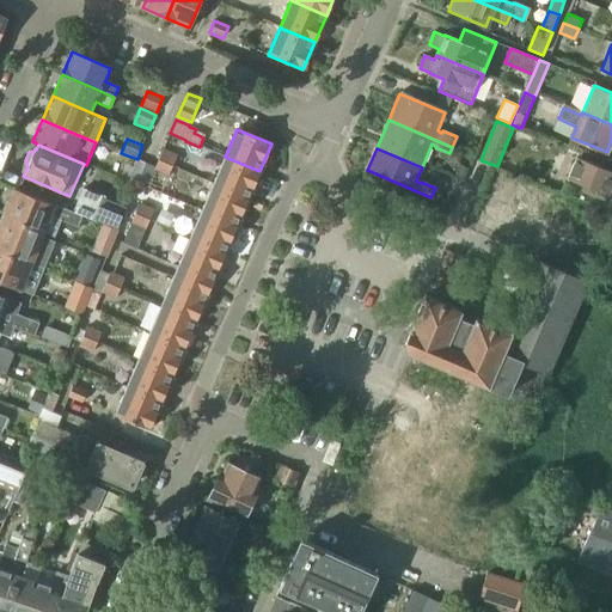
[(163,151),(159,161),(172,166),(176,155),(163,151)]
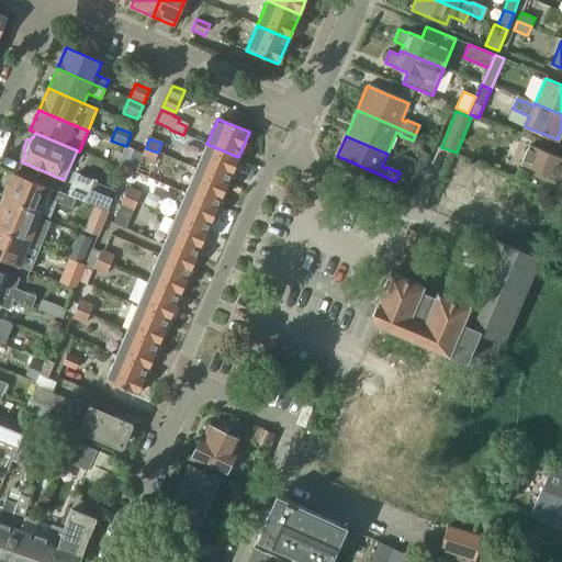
[(238,157),(206,144),(195,169),(227,182),(238,157)]
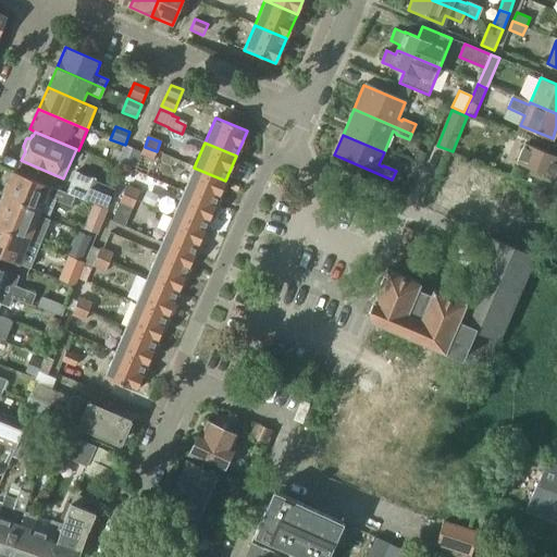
[(556,157),(524,144),(516,164),(553,178),(556,170),(556,157)]
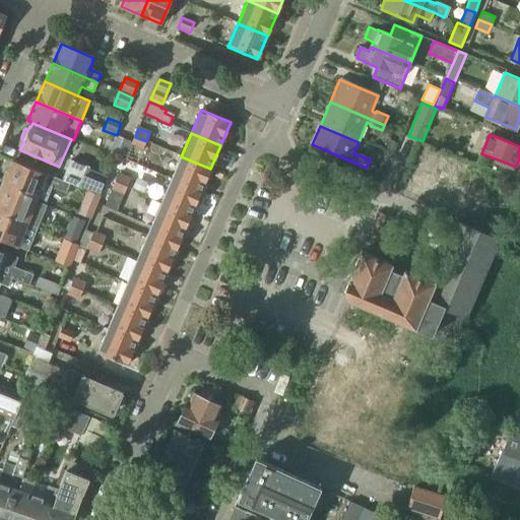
[(124,138),(117,156),(126,159),(131,145),(143,149),(146,141),(135,137),(133,141),(124,138)]
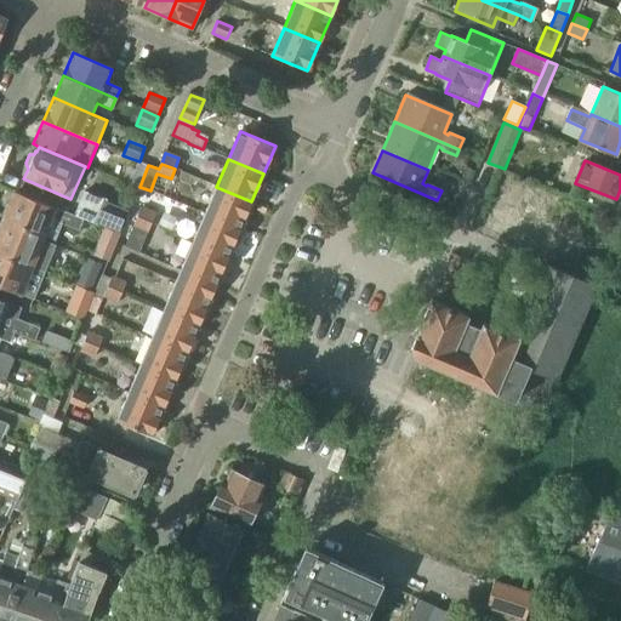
[(251,201),(216,187),(204,215),(239,231),(251,201)]
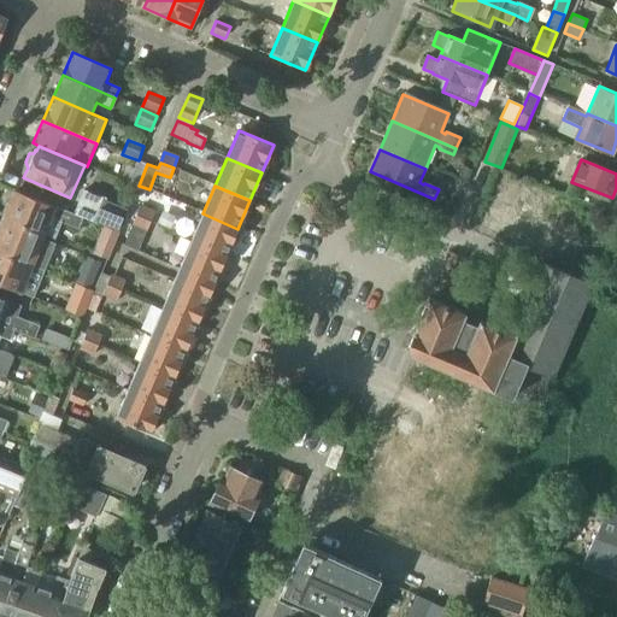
[(74,215),(16,191),(10,204),(6,205),(4,212),(6,215),(5,217),(43,233),(56,238),(62,223),(78,229),(83,218),(74,215)]
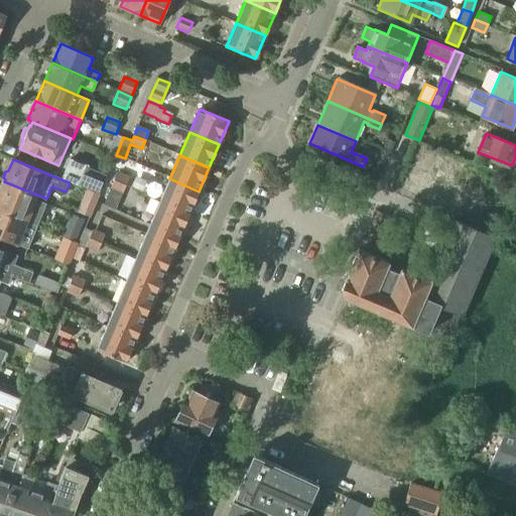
[(70,182),(99,195),(103,185),(106,178),(107,174),(70,159),(61,179),(70,182)]
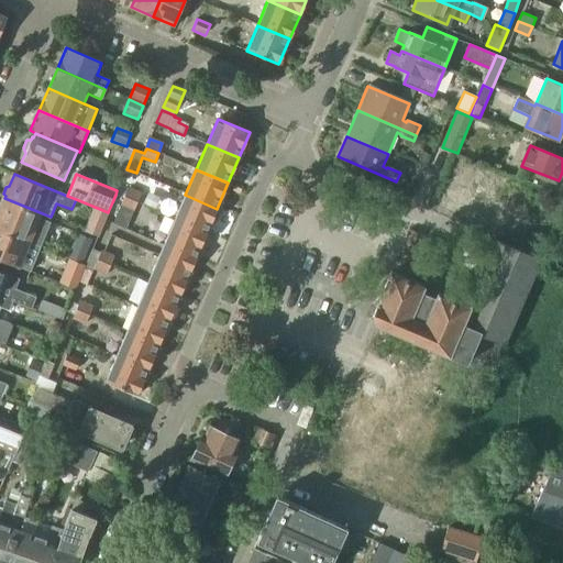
[(128,188),(123,198),(136,203),(141,192),(128,188)]
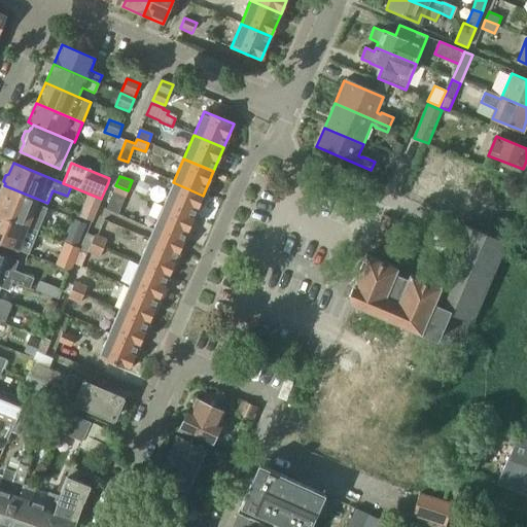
[(203,196),(173,182),(164,206),(194,219),(203,196)]
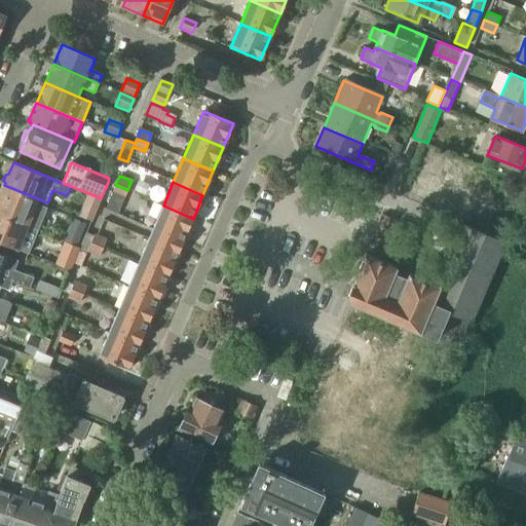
[(0,215),(26,226),(37,231),(47,209),(35,203),(37,198),(4,185),(0,193),(0,215)]
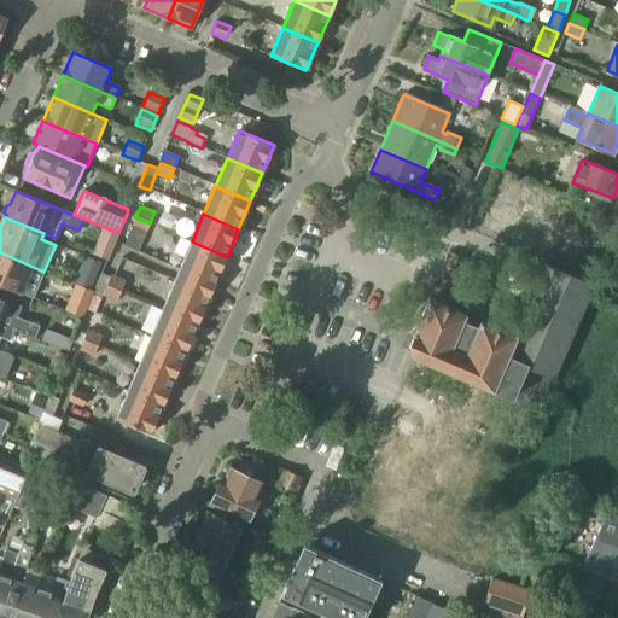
[(135,217),(124,246),(138,252),(150,223),(135,217)]
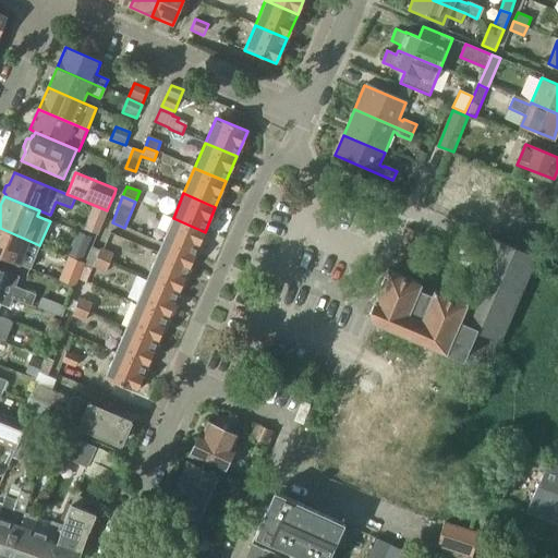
[(161,244),(179,252),(174,259),(190,266),(205,232),(173,218),(161,244)]
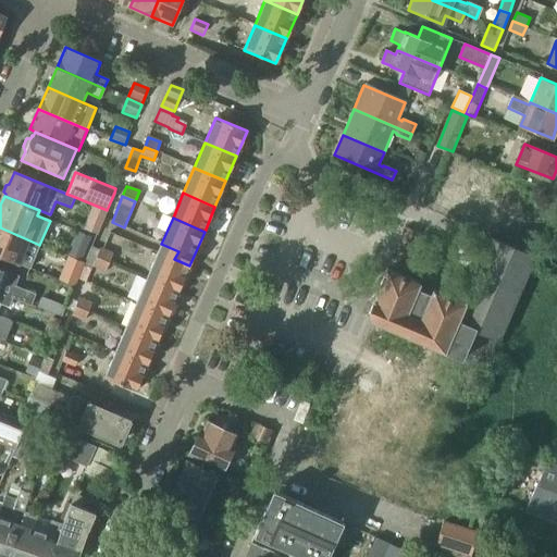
[(0,257),(17,264),(27,239),(0,227),(0,257)]
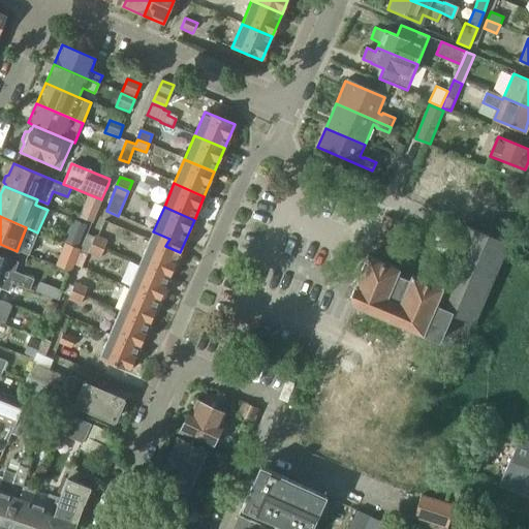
[(359,308),(419,336),(439,344),(440,342),(459,350),(506,245),(465,226),(438,286),(410,273),(413,267),(399,260),(395,268),(365,254),(344,302),(359,308)]
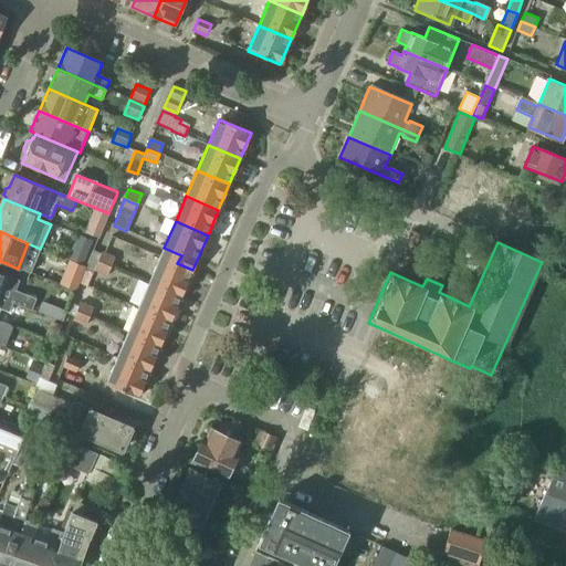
[(164,248),(149,283),(181,296),(192,270),(177,263),(181,255),(164,248)]
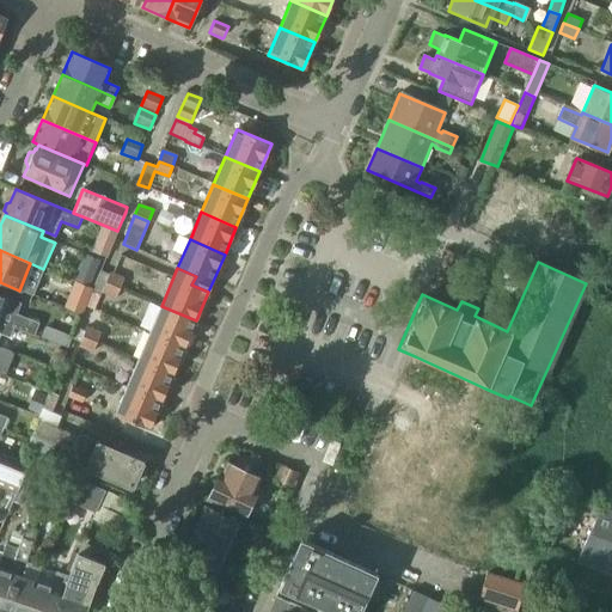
[(116,299),(124,279),(110,273),(110,274),(101,270),(85,307),(93,311),(101,293),(116,299)]
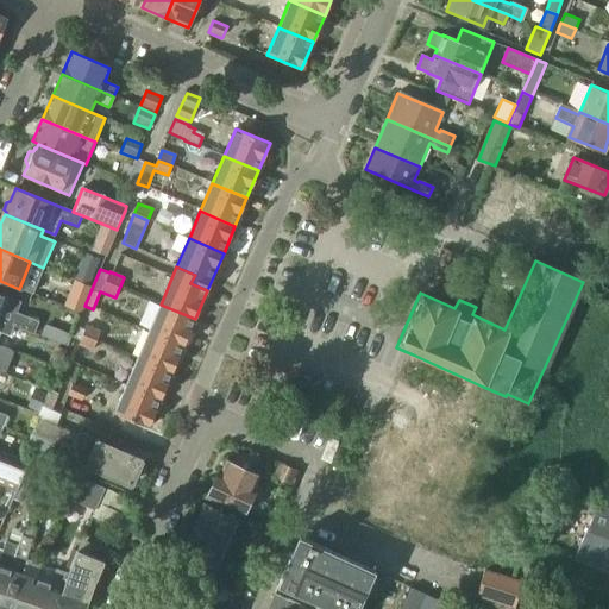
[(0,294),(0,320),(11,325),(13,326),(33,334),(39,322),(17,313),(20,302),(0,294)]
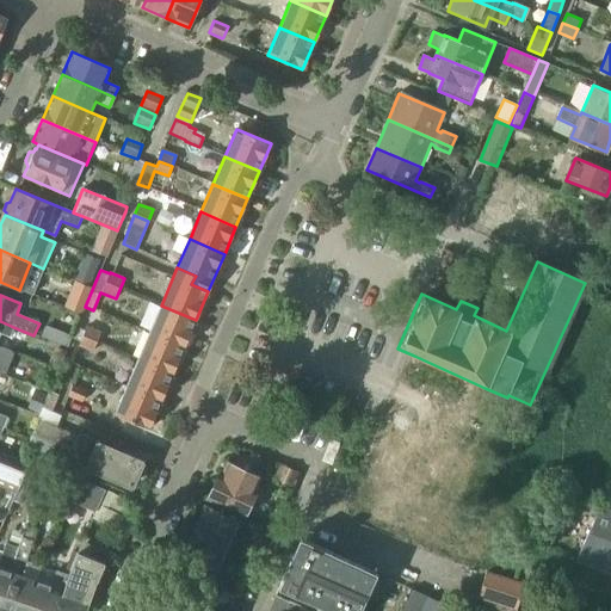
[(161,306),(149,333),(184,347),(196,320),(161,306)]
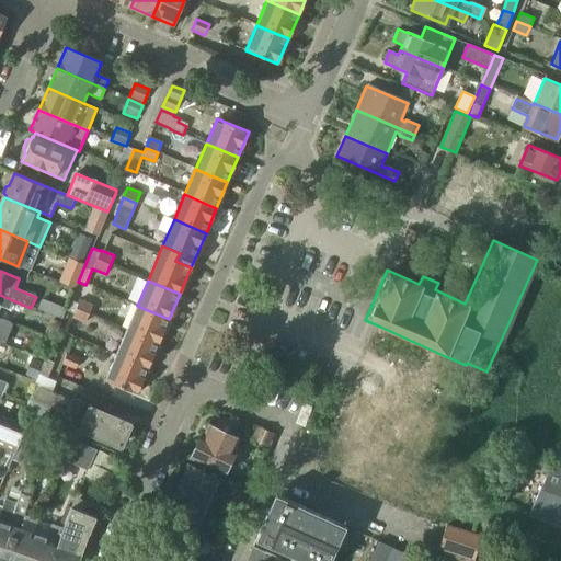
[(0,295),(0,309),(1,308),(9,310),(12,300),(10,299),(0,295)]
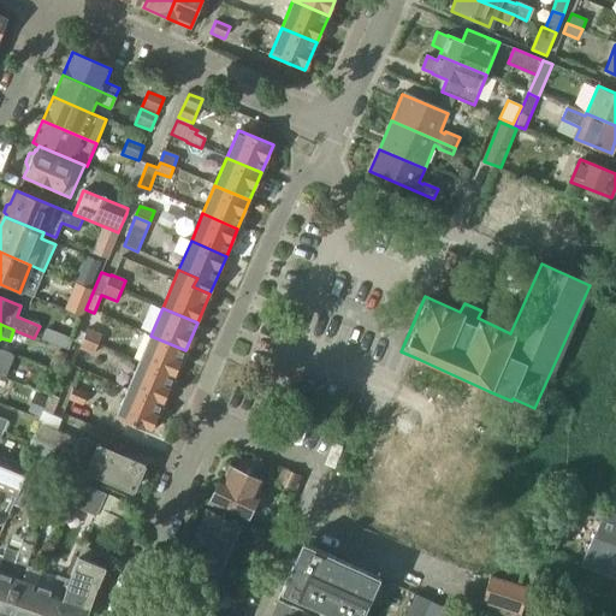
[(83,339),(98,345),(101,335),(87,329),(83,339)]
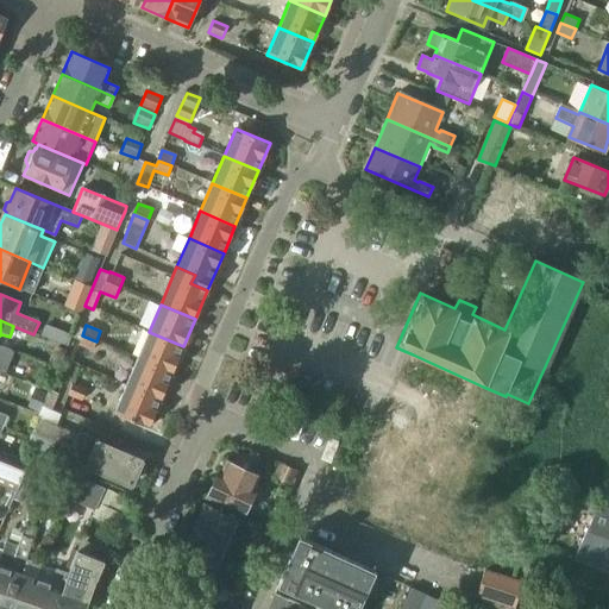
[(55,330),(51,339),(66,345),(69,334),(55,330)]
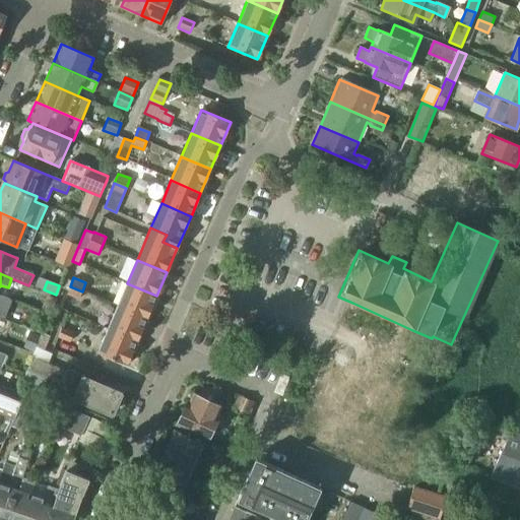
[(127,283),(117,307),(146,319),(156,296),(127,283)]
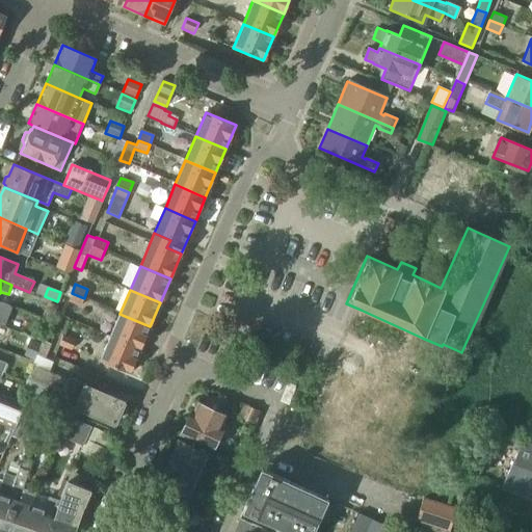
[(84,298),(72,293),(62,317),(71,320),(76,306),(80,308),(84,298)]
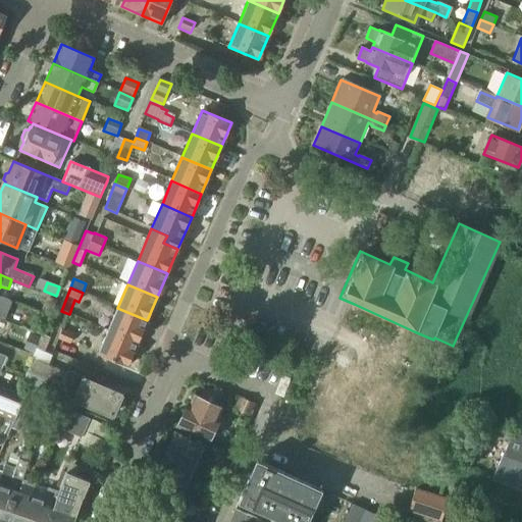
[(50,317),(57,301),(47,296),(40,313),(50,317)]
